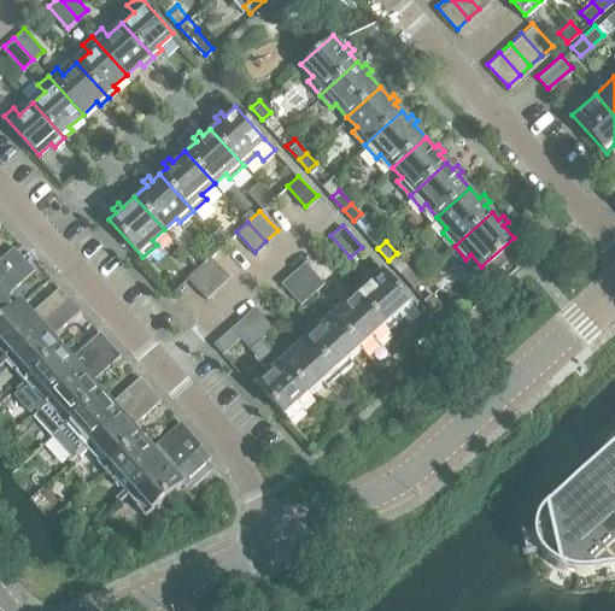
[(0,274),(22,256),(12,245),(0,256),(0,274)]
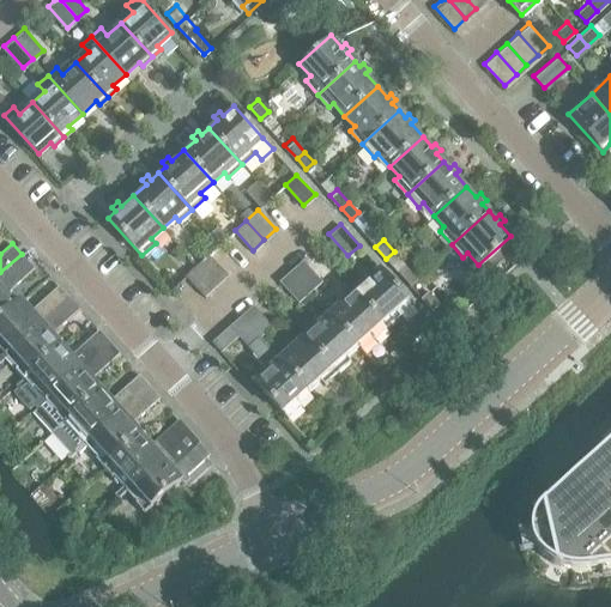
[(394,252),(386,259),(397,271),(405,263),(394,252)]
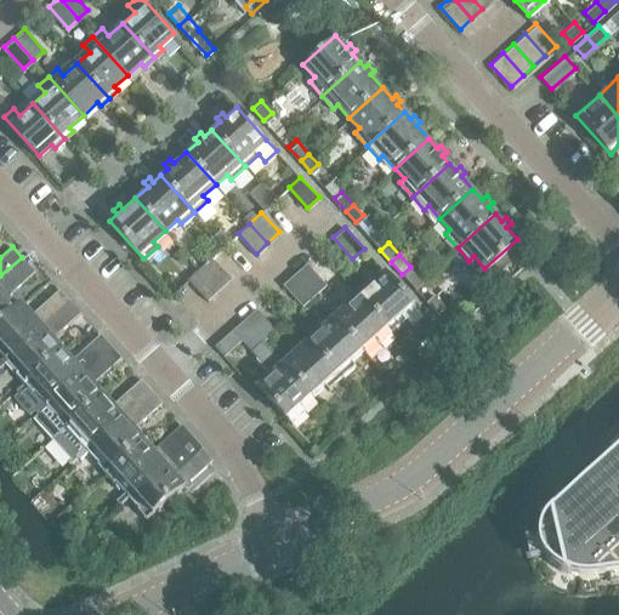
[(0,319),(16,306),(6,295),(34,269),(22,257),(0,275),(0,319)]
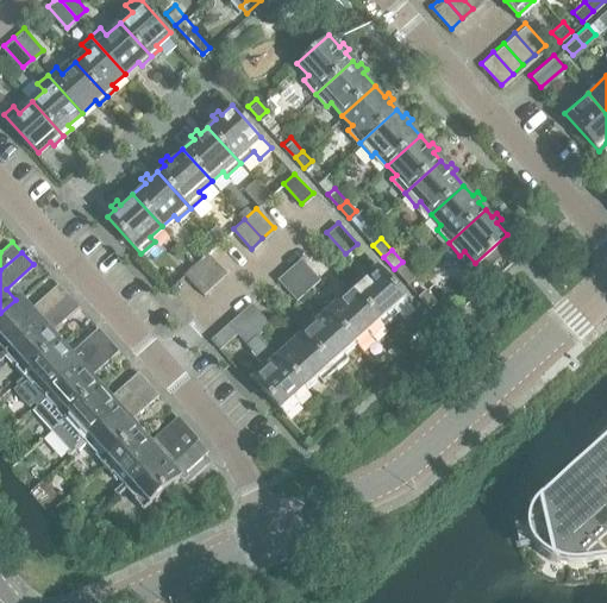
[(207,252),(195,263),(213,283),(225,272),(207,252)]
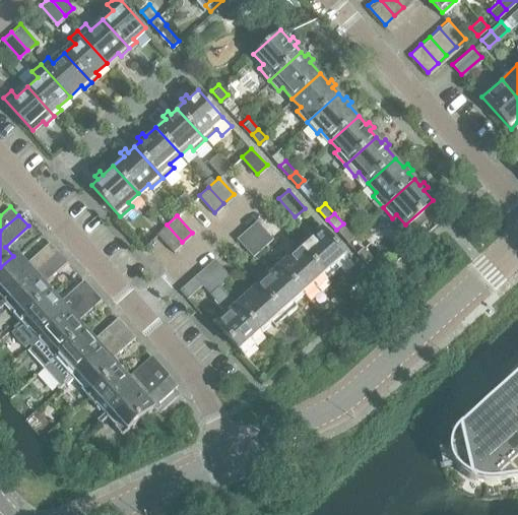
[(256,219),(246,228),(262,246),(272,238),(256,219)]
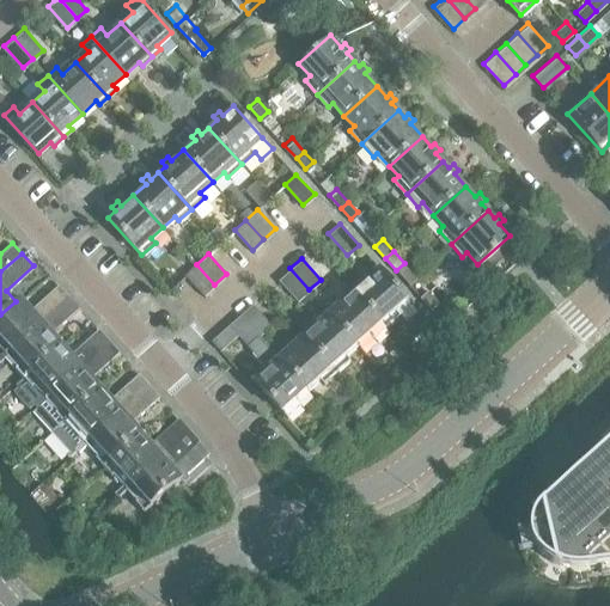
[(214,285),(196,264),(185,274),(203,294),(214,285)]
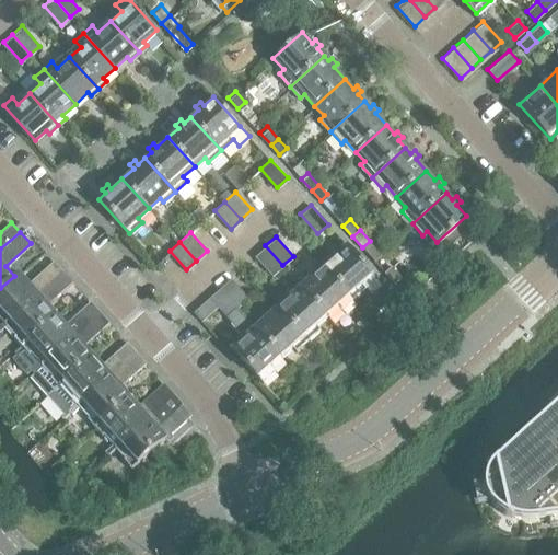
[(328,257),(322,263),(353,298),(364,287),(370,293),(381,284),(345,243),(334,253),(330,250),(326,254),(328,257)]
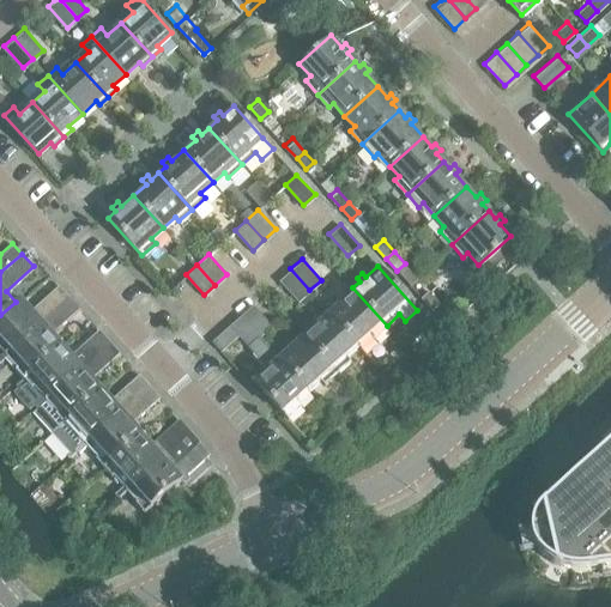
[(309,290),(290,268),(279,279),(298,301),(309,290)]
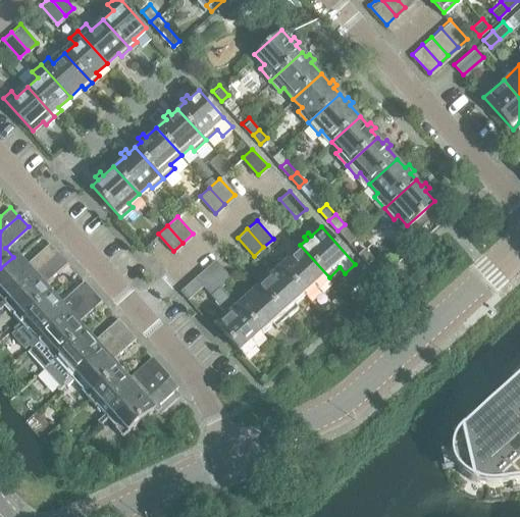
[(6,296),(58,250),(49,241),(26,262),(17,254),(14,257),(13,257),(0,268),(0,288),(6,295),(6,296)]
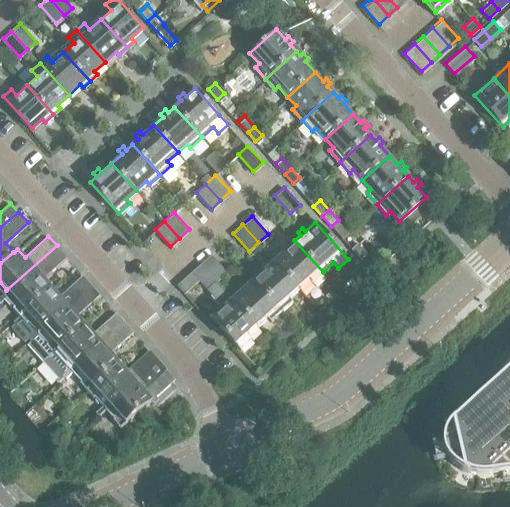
[(283,250),(273,259),(299,287),(308,278),(312,282),(323,272),(294,240),(289,245),(286,242),(280,247),(283,250)]
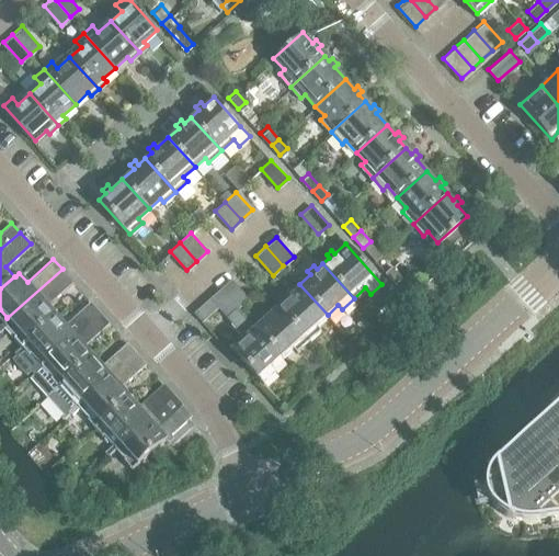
[(384,271),(394,282),(401,275),(390,264),(384,271)]
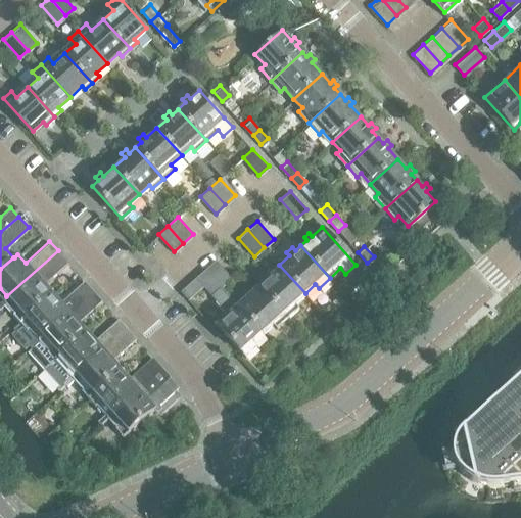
[(11,313),(17,320),(50,290),(42,281),(65,260),(58,250),(6,296),(6,295),(0,300),(2,302),(8,297),(17,307),(11,313)]
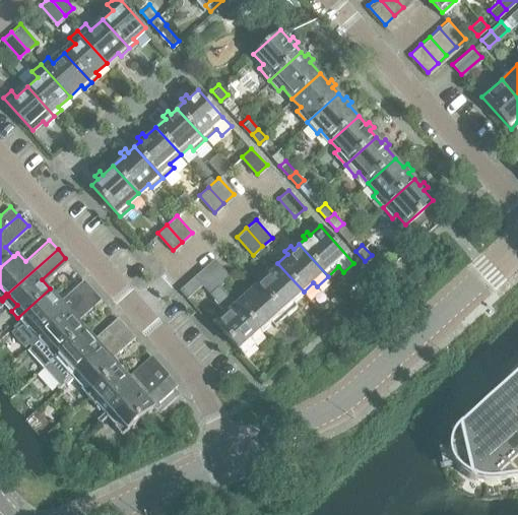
[(214,257),(203,266),(219,284),(221,283),(231,275),(214,257)]
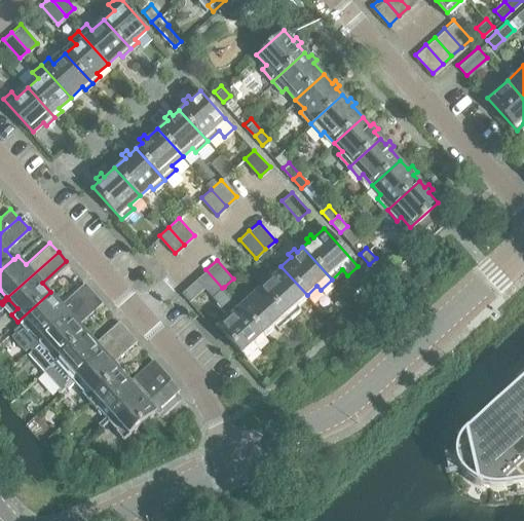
[(266,280),(260,286),(289,318),(300,307),(297,303),(307,295),(281,266),(271,275),(268,272),(263,276),(266,280)]
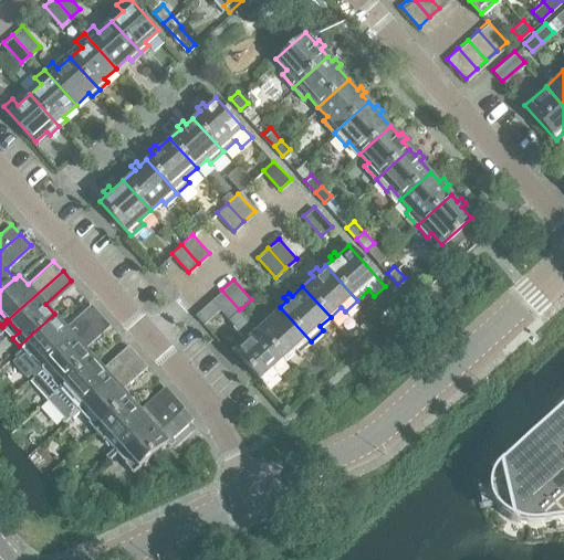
[(239,309),(221,289),(211,298),(229,318),(233,324),(232,325),(241,335),(230,345),(265,383),(278,372),(273,368),(284,358),(257,328),(258,327),(241,308),(239,309)]
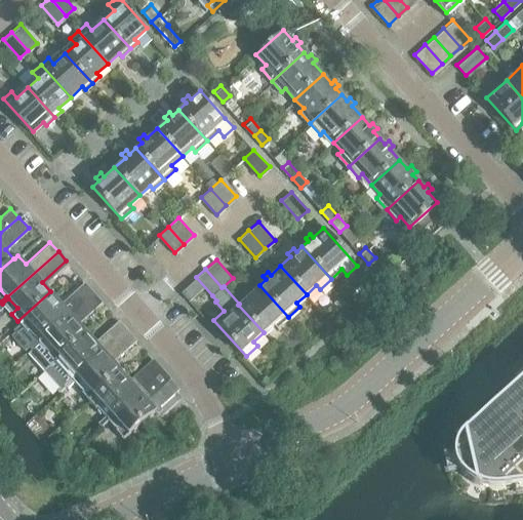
[(40,333),(34,338),(37,343),(43,336),(41,335),(92,289),(83,280),(59,302),(50,291),(17,321),(25,329),(31,323),(40,333)]
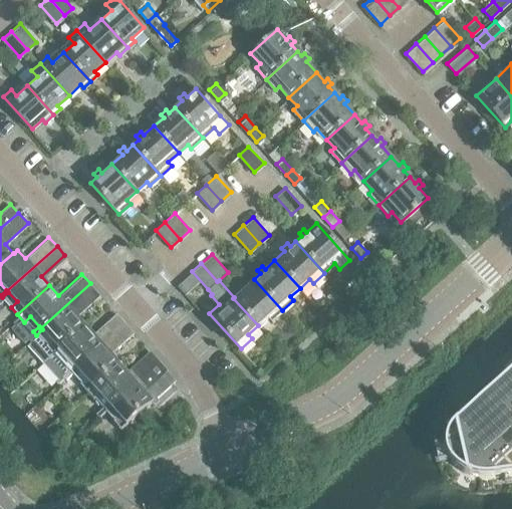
[(242,289),(234,297),(233,298),(258,325),(268,316),(271,320),(282,310),(254,279),(248,284),(245,281),(239,286),(242,289)]
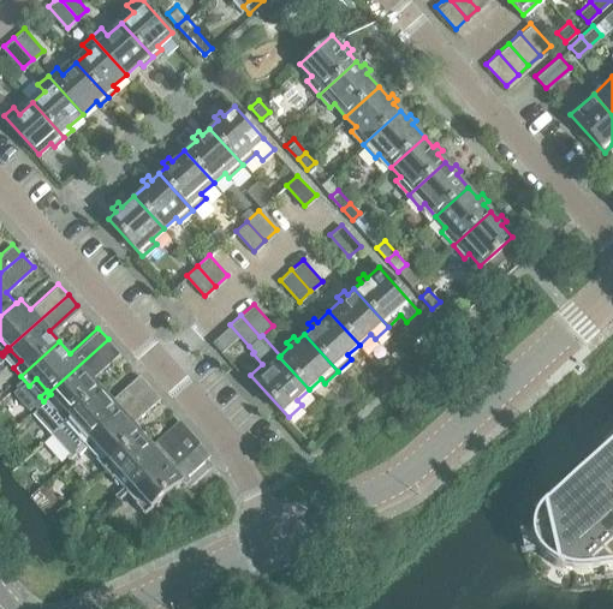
[(33,411),(51,431),(101,387),(91,377),(119,351),(108,339),(48,393),(51,394),(43,401),(40,396),(34,402),(37,407),(33,411)]
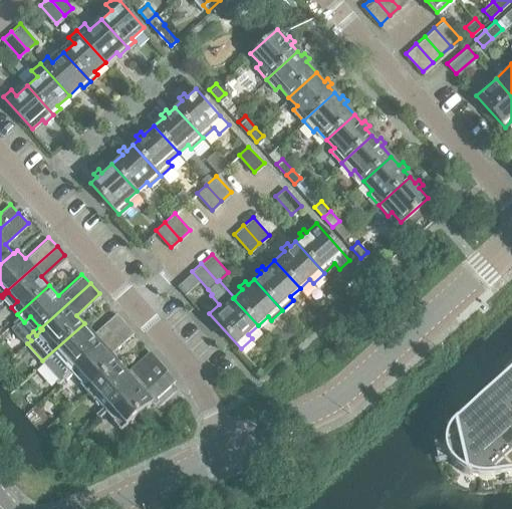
[(64,377),(75,367),(74,365),(124,320),(115,311),(92,332),(84,323),(42,360),(58,377),(55,379),(57,383),(63,376),(64,377)]
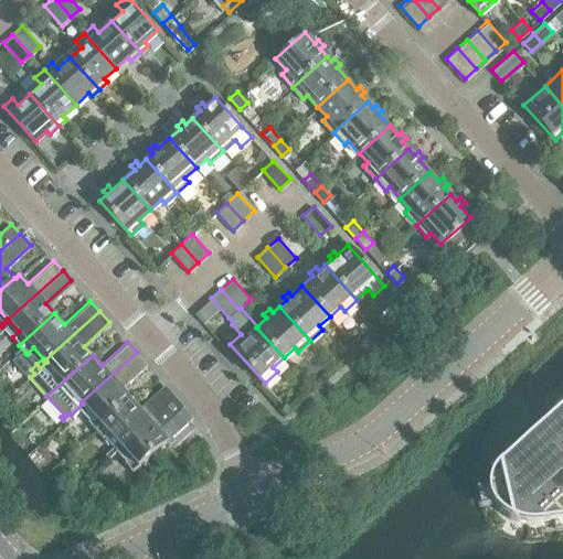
[(87,420),(94,428),(129,396),(121,387),(147,364),(137,352),(82,401),(83,404),(94,415),(87,420)]
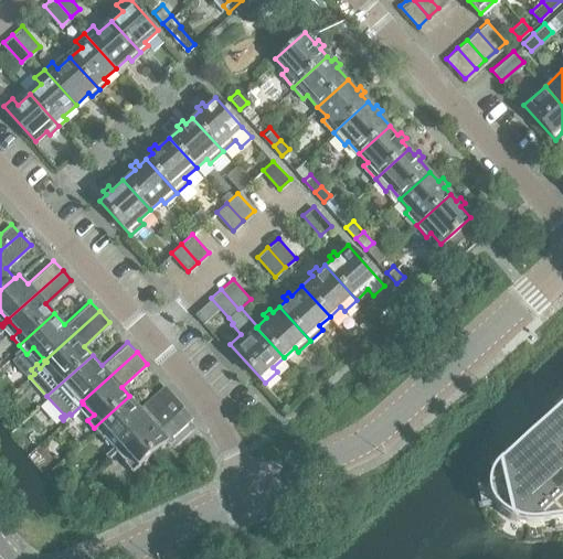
[(108,431),(117,440),(118,441),(173,393),(165,383),(139,407),(129,396),(94,428),(102,437),(108,431)]
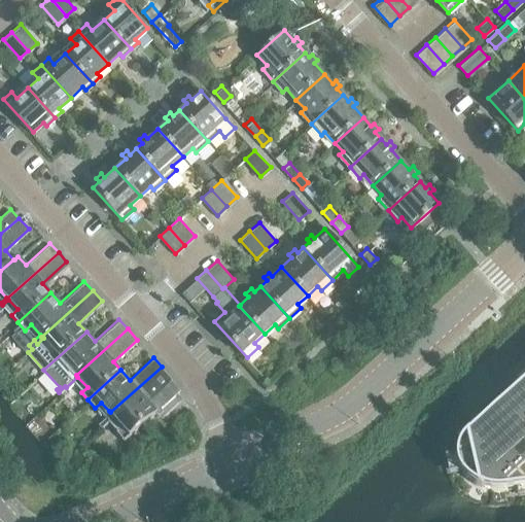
[(104,416),(107,419),(112,414),(121,425),(115,430),(124,439),(174,392),(166,383),(171,377),(162,367),(110,412),(109,411),(104,416)]
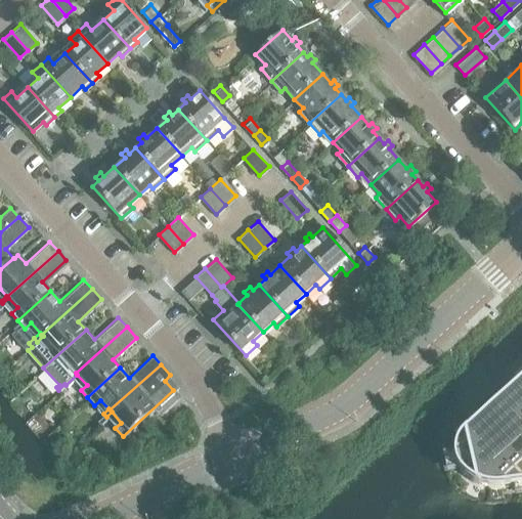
[(454,448),(454,450),(454,452),(454,453),(454,456),(455,457),(455,459),(455,460),(457,462),(457,463),(458,465),(459,466),(459,467),(460,468),(461,469),(462,471),(463,472),(465,474),(467,475),(469,477),(470,478),(472,479),(474,480),(476,481),(477,482),(479,483),(480,483),(481,483),(483,484),(485,484),(487,485),(488,485),(489,485),(491,485),(493,485),(495,486),(502,485),(513,484),(521,482),(521,378),(515,385),(507,392),(486,411),(471,425),(468,428),(467,428),(465,430),(464,431),(462,433),(461,435),(460,436),(459,438),(458,440),(457,441),(457,443),(455,444),(455,446),(454,448)]
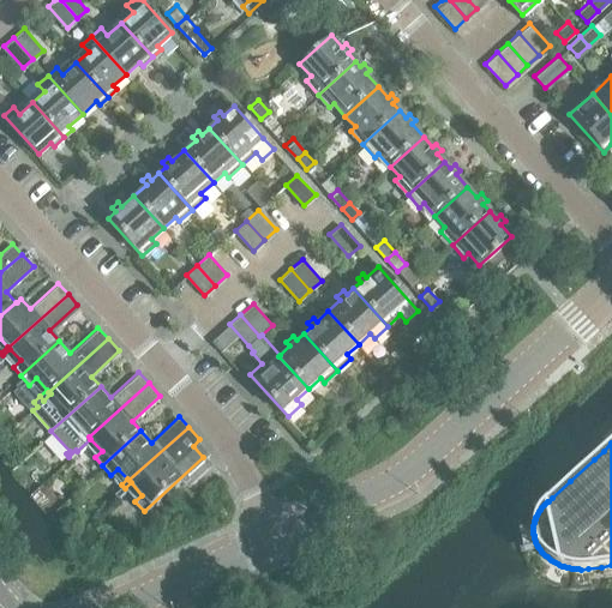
[(23,458),(19,455),(12,461),(16,465),(23,458)]
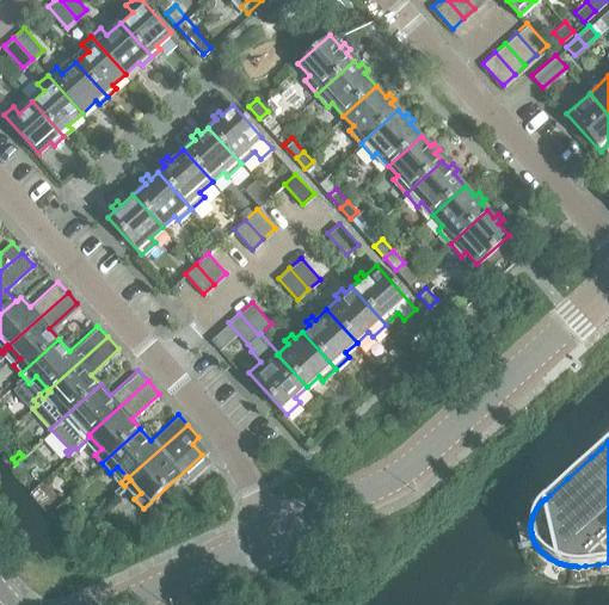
[(117,492),(124,486),(121,482),(114,489),(117,492)]
